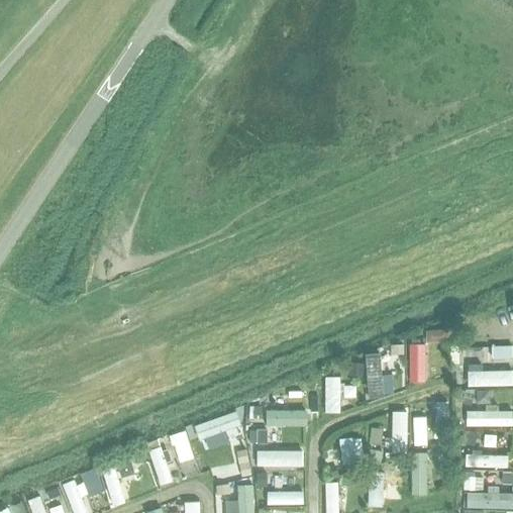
[(451,334),(430,335),(431,346),(452,345),(451,334)]
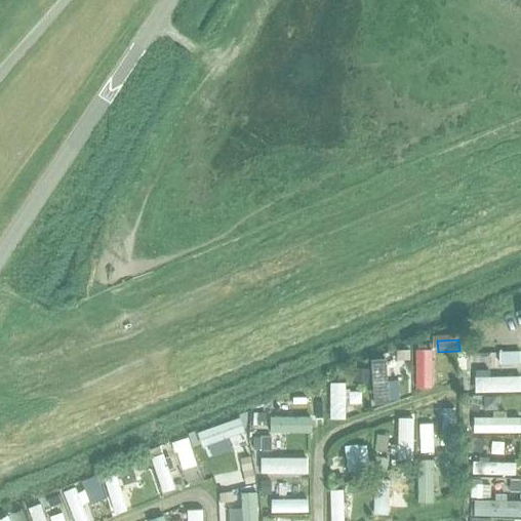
[(432,349),(416,349),(416,389),(432,389),(432,349)]
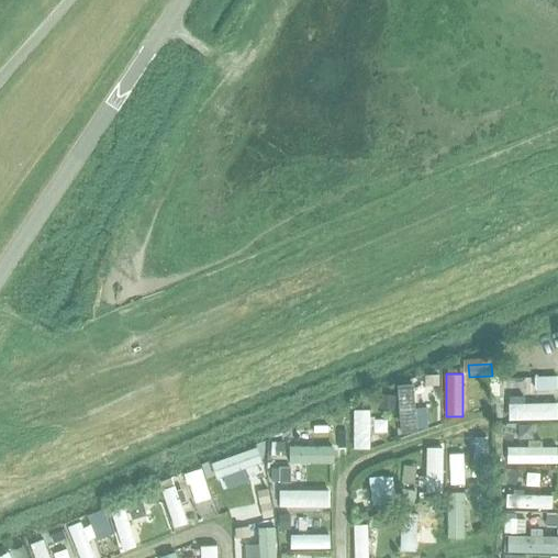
[(443,379),(431,380),(432,391),(444,391),(443,379)]
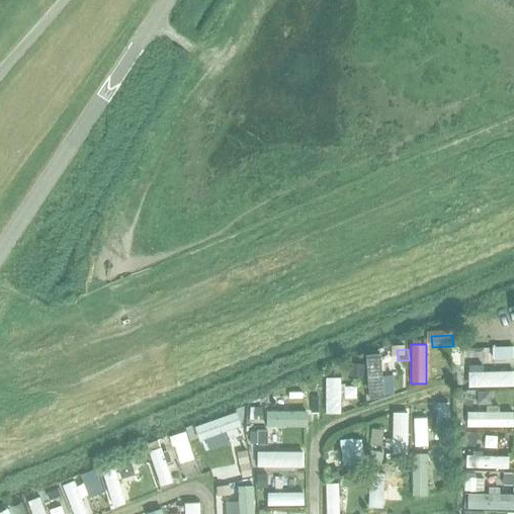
[(357,366),(354,379),(366,381),(369,369),(357,366)]
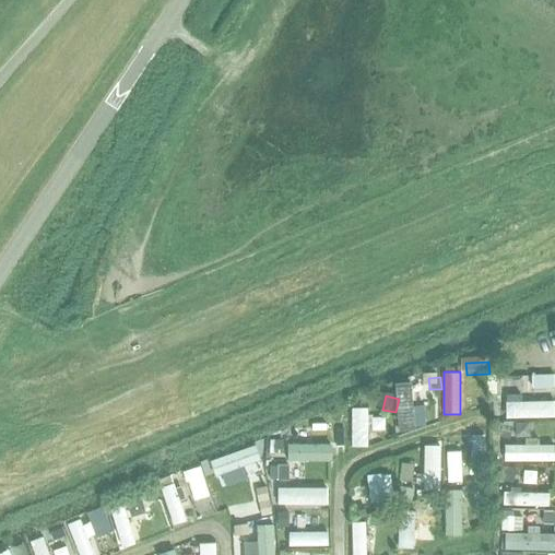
[(512,417),(554,417),(554,400),(512,400),(512,417)]
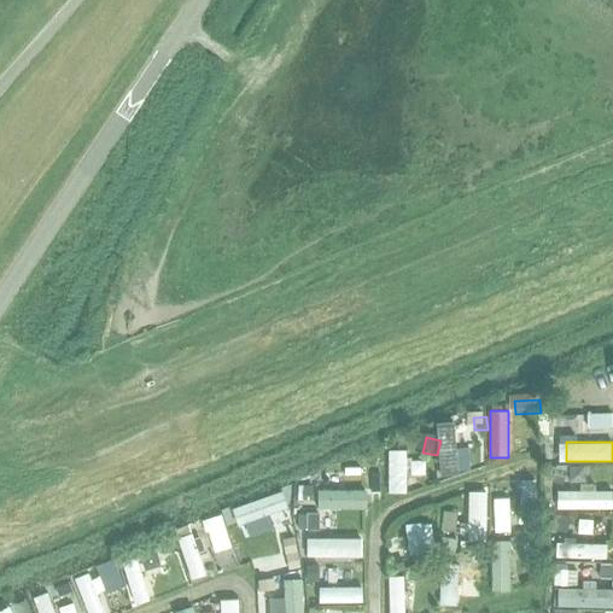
[(404,495),(403,453),(387,454),(387,495),(404,495)]
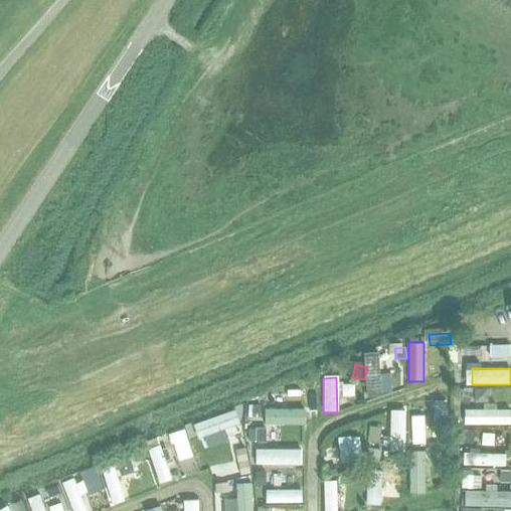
[(270,394),(270,409),(286,410),(287,395),(270,394)]
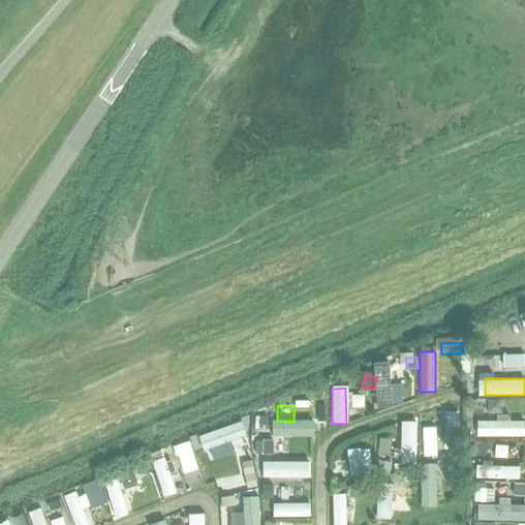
[(482,405),(477,417),(487,420),(491,408),(482,405)]
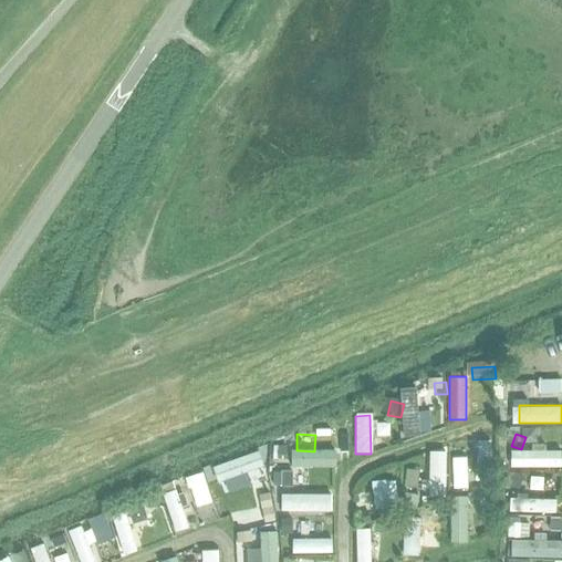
[(489,439),(477,440),(478,472),(489,471),(489,439)]
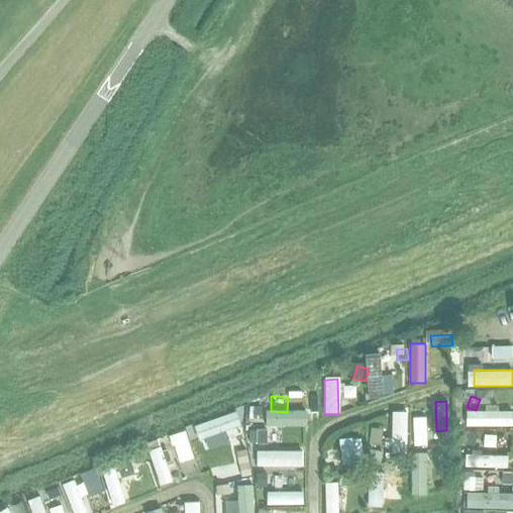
[(469,427),(507,427),(507,412),(469,413),(469,427)]
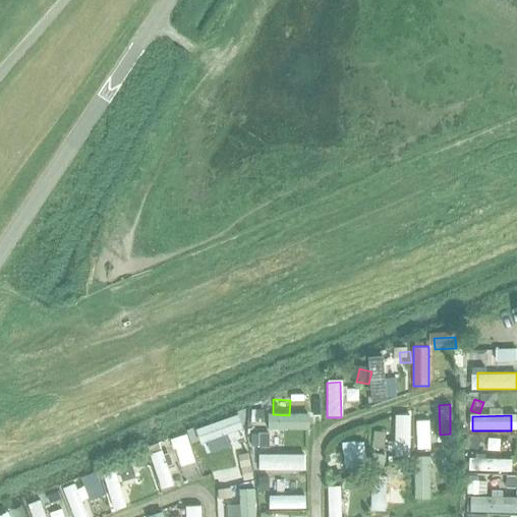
[(267,416),(256,416),(256,428),(267,428),(267,416)]
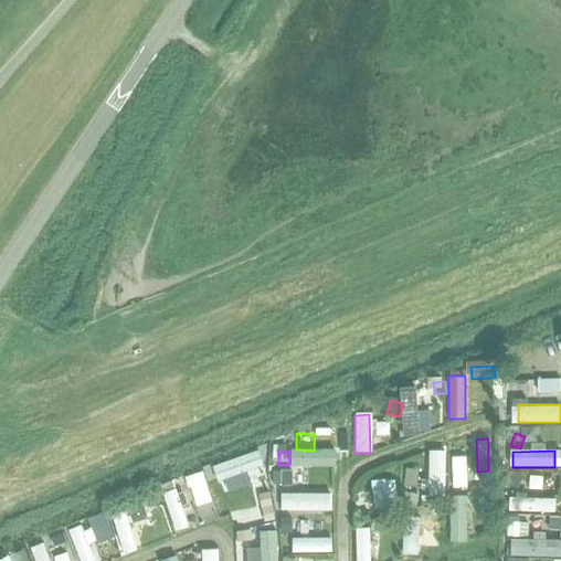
[(234,483),(260,475),(254,458),(229,467),(234,483)]
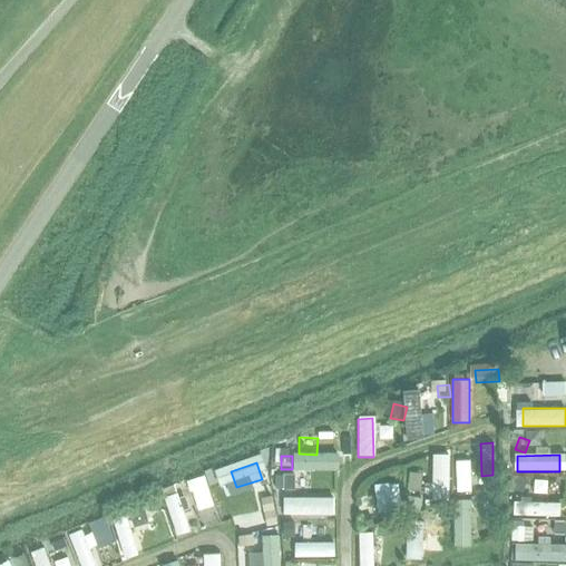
[(290,480),(281,480),(281,491),(290,491),(290,494),(301,493),(301,478),(290,478),(290,480)]
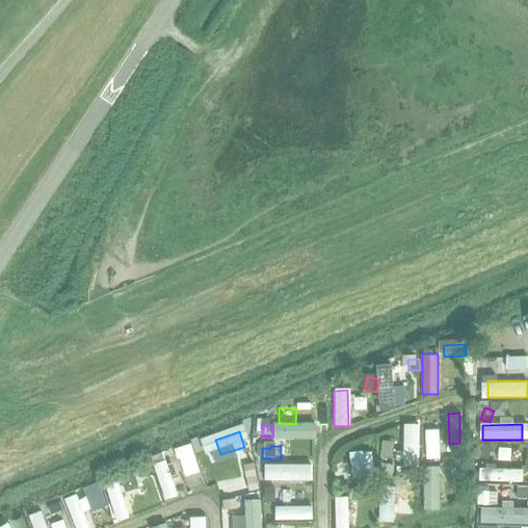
[(486,446),(482,457),(494,462),(498,450),(486,446)]
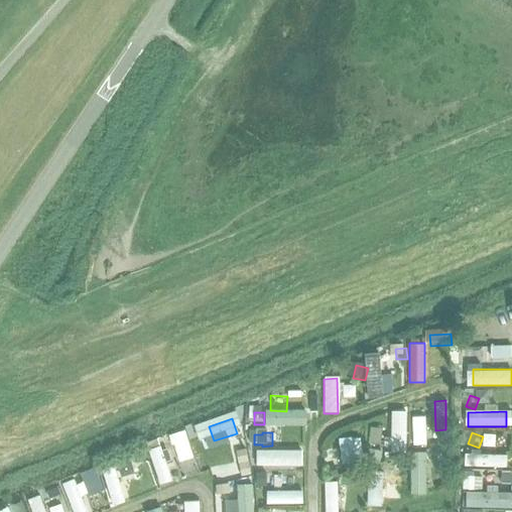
[(189,435),(173,440),(176,450),(179,449),(184,466),(198,462),(189,435)]
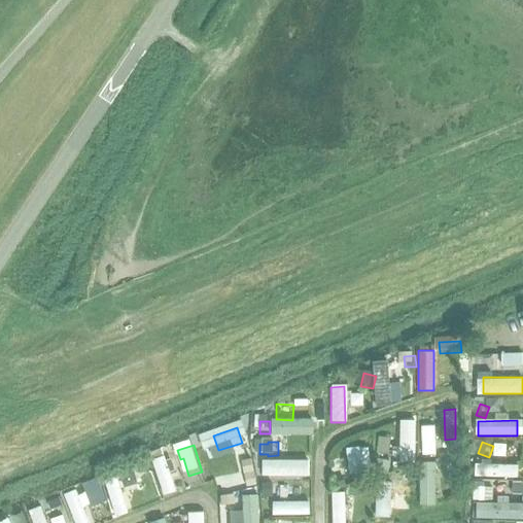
[(349,447),(349,471),(369,471),(369,447),(349,447)]
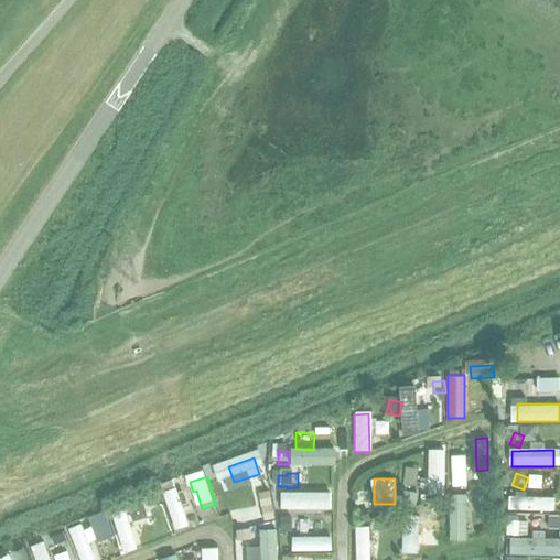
[(175,530),(190,526),(176,487),(162,493),(175,530)]
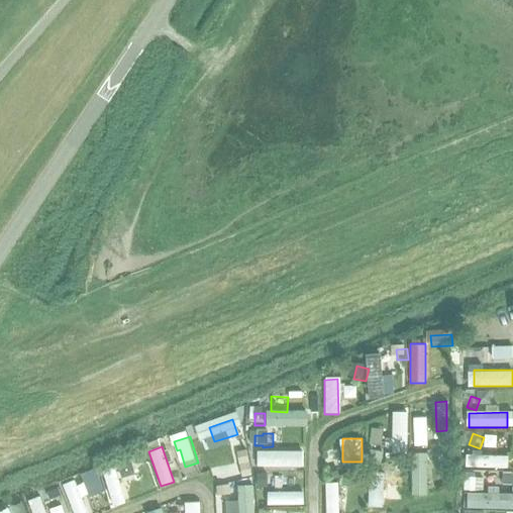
[(454,448),(445,453),(451,464),(460,458),(454,448)]
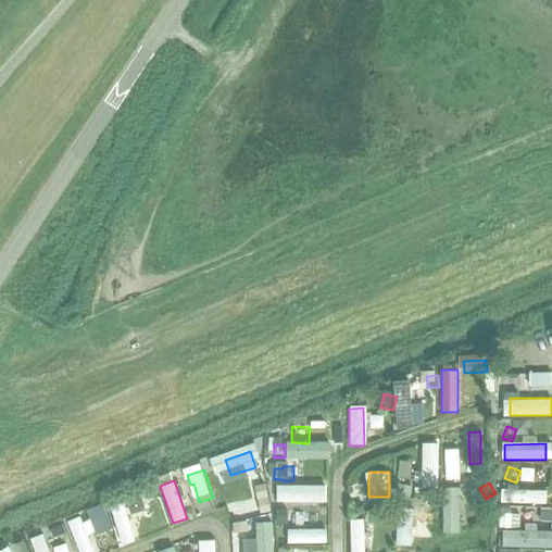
[(327,502),(327,485),(283,485),(284,502),(327,502)]
